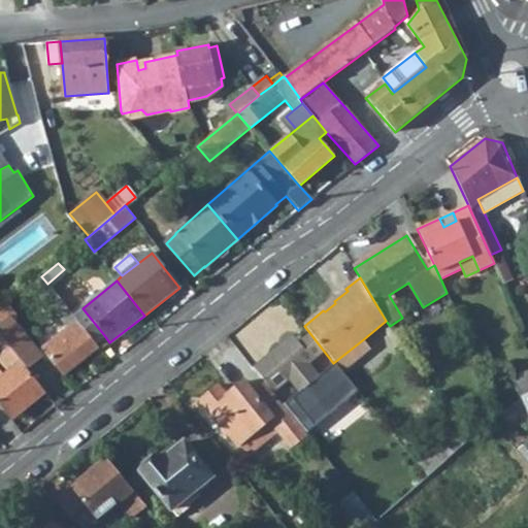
[(52,308),(57,315),(66,307),(62,301),(52,308)]
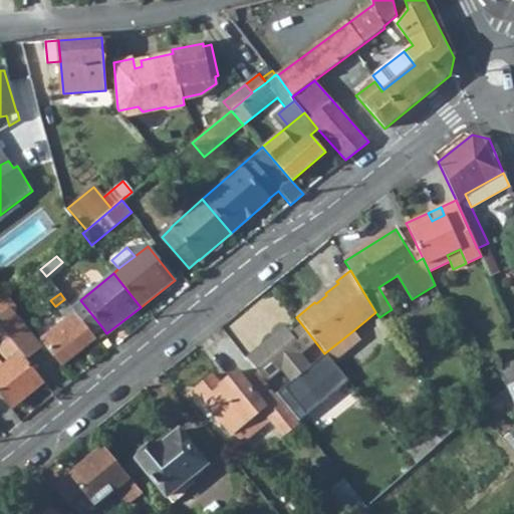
[(0,300),(0,327),(9,339),(19,351),(25,358),(40,346),(11,310),(15,306),(6,295),(2,299),(0,300)]
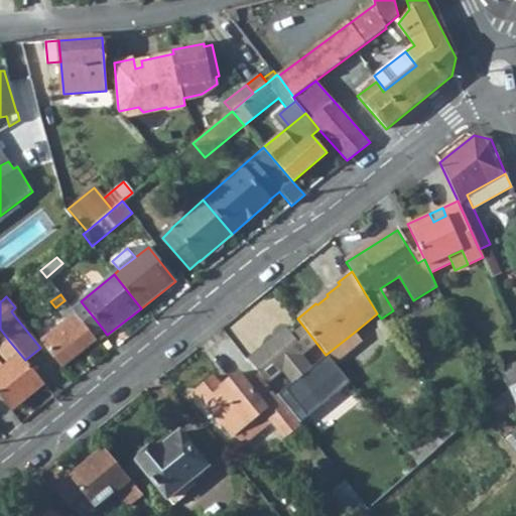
[(62,368),(97,341),(93,335),(71,308),(65,300),(55,307),(66,320),(41,340),(62,368)]
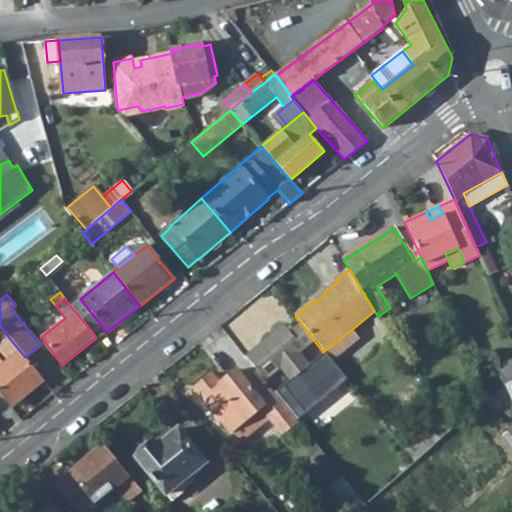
[(70,306),(92,332),(101,325),(80,299),(70,306)]
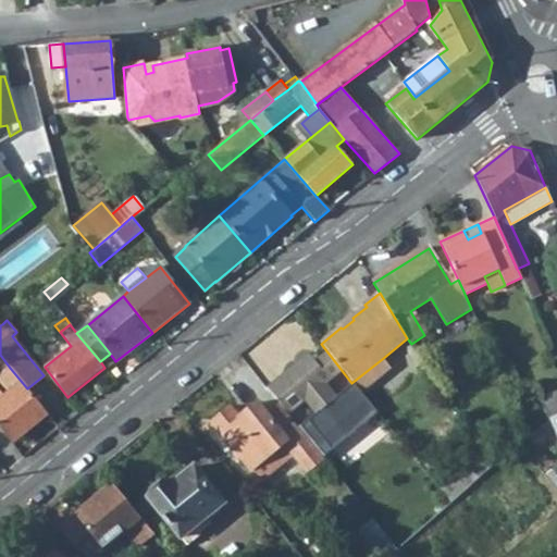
[(0,375),(10,368),(0,355),(0,375)]
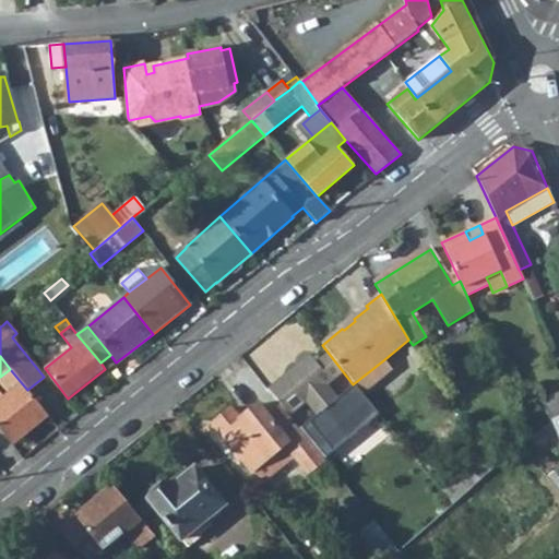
[(353,384),(363,395),(392,370),(383,360),(353,384)]
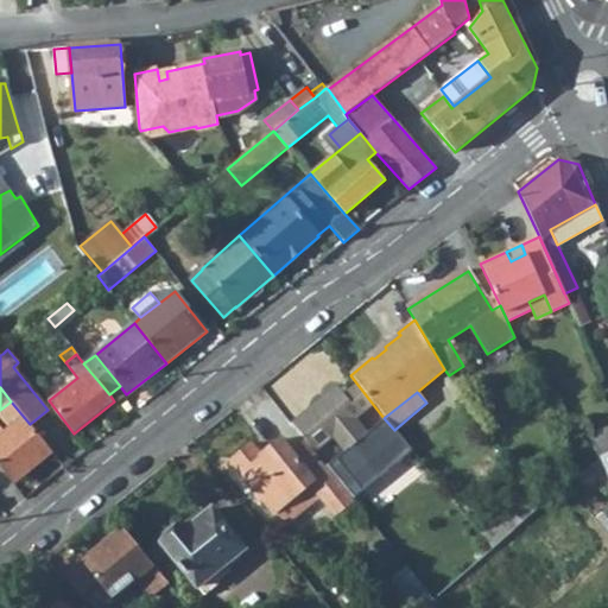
[(30,424),(23,416),(0,434),(0,469),(12,483),(51,450),(30,424)]
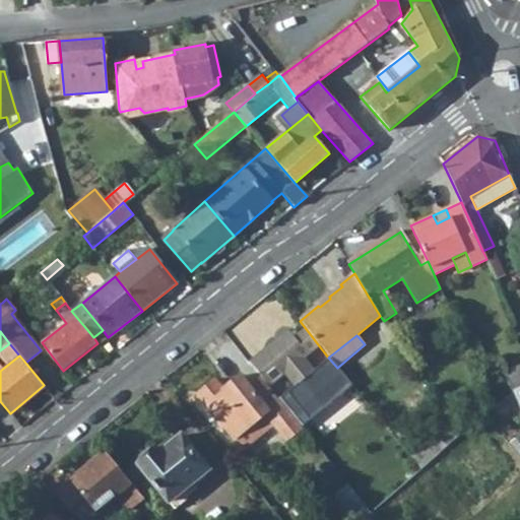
[(0,365),(0,371),(19,355),(0,365)]
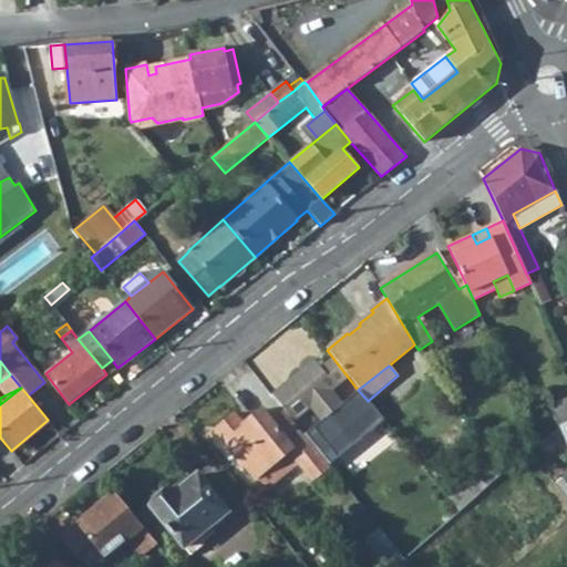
[(566,397),(549,405),(557,424),(566,420),(566,397)]
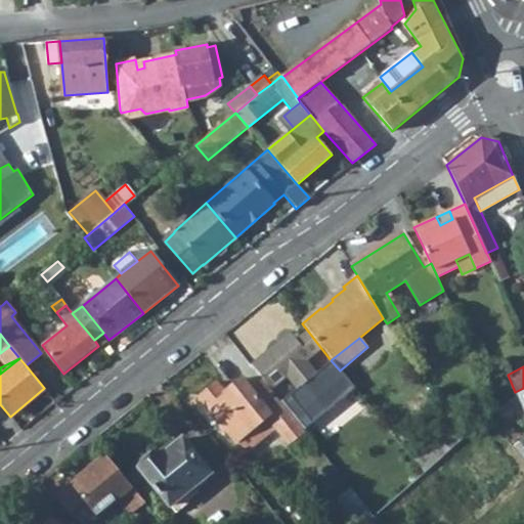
[(200,398),(235,441),(236,441),(266,417),(276,430),(289,445),(306,432),(263,380),(252,390),(243,379),(225,393),(217,384),(200,398)]
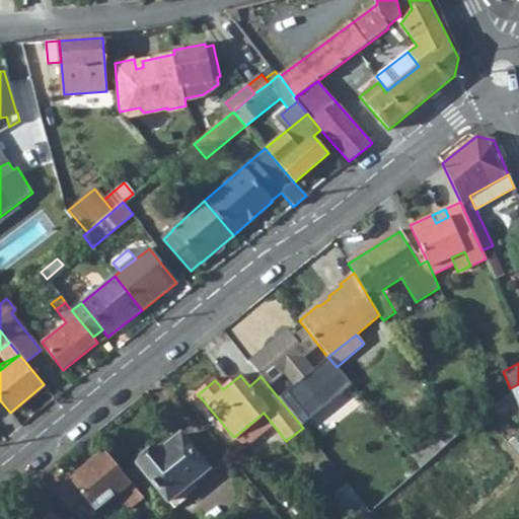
[(234,437),(244,449),(274,426),(264,413),(234,437)]
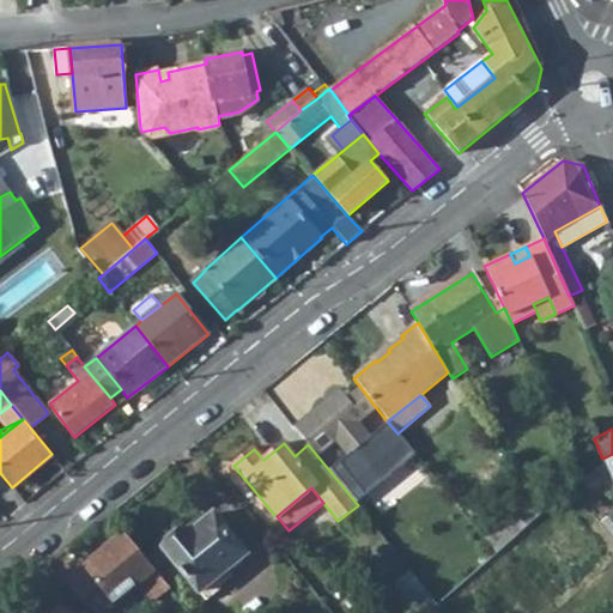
[(525,492),(503,511),(507,516),(483,538),(496,553),(502,548),(521,532),(540,515),(525,492)]
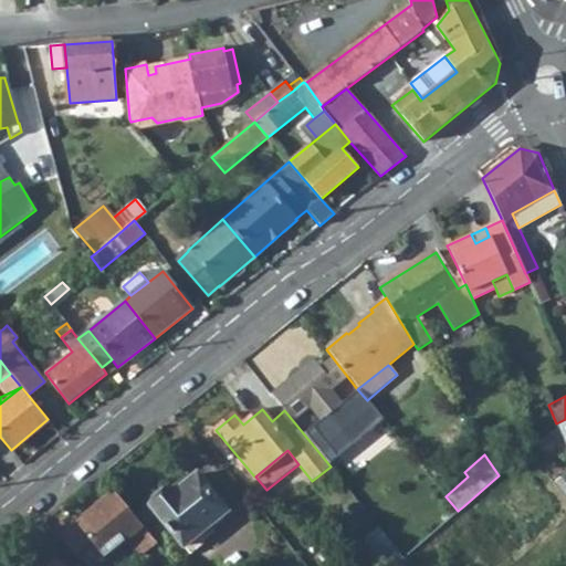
[(148,505),(184,548),(228,511),(196,472),(174,491),(170,488),(148,505)]
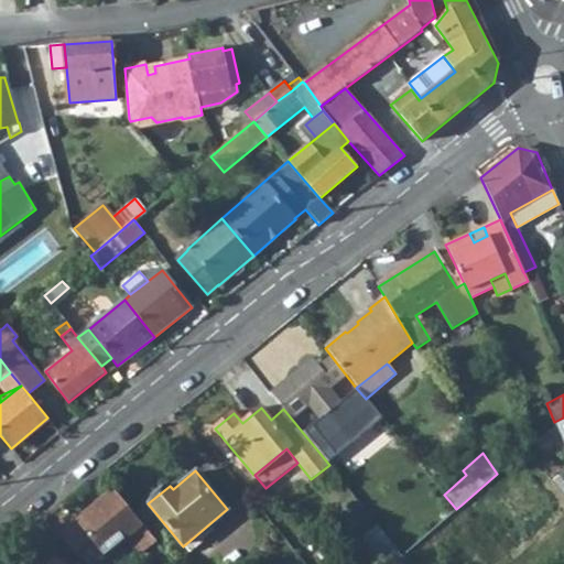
[(96,563),(97,563),(128,539),(142,555),(156,543),(142,527),(114,490),(58,537),(84,562),(86,563),(96,563)]
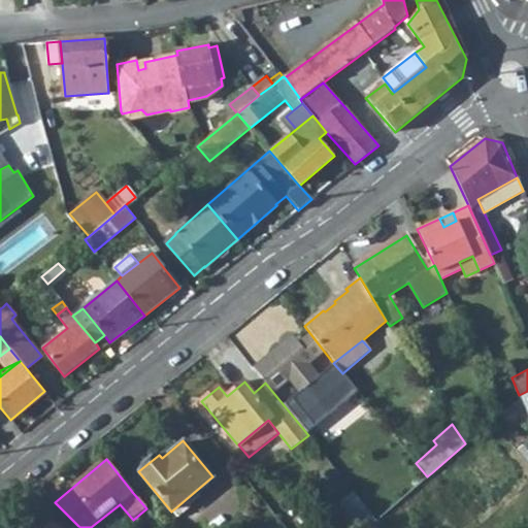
[(353,492),(376,521),(388,510),(364,481),(353,492)]
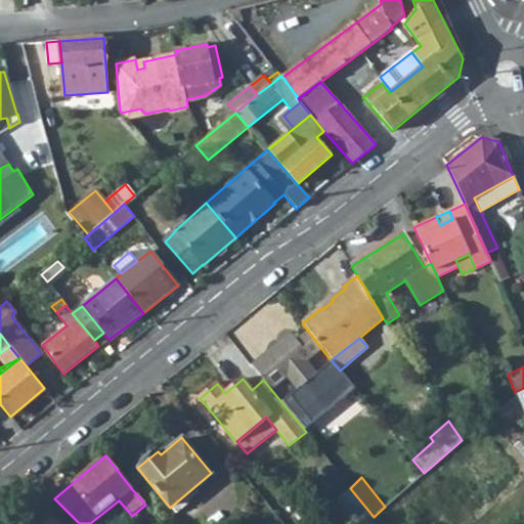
[(335,500),(352,523),(365,523),(374,517),(350,488),(335,500)]
